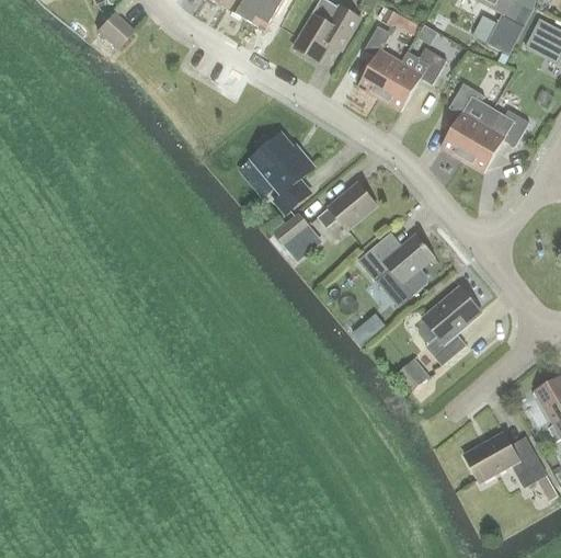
[(226,0),(224,6),(243,18),(253,0),(226,0)]
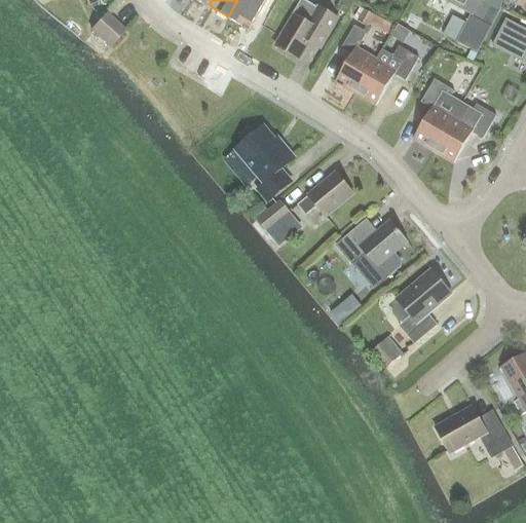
[(237,0),(228,16),(248,28),(263,0),(237,0)]
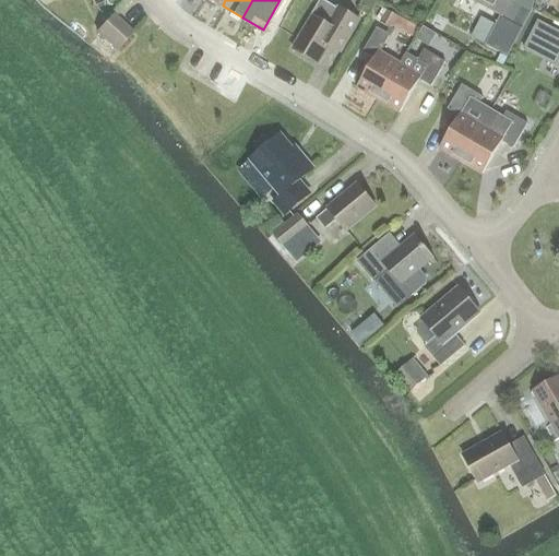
[(359,0),(356,7),(366,12),(372,1),(370,0),(359,0)]
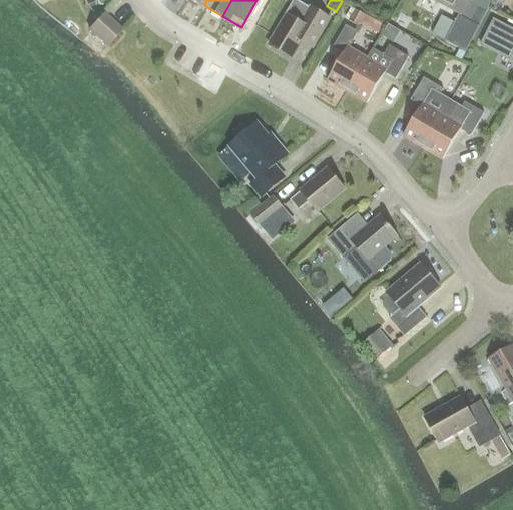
[(439,0),(460,10),(450,32),(463,38),(480,5),(482,0),(439,0)]
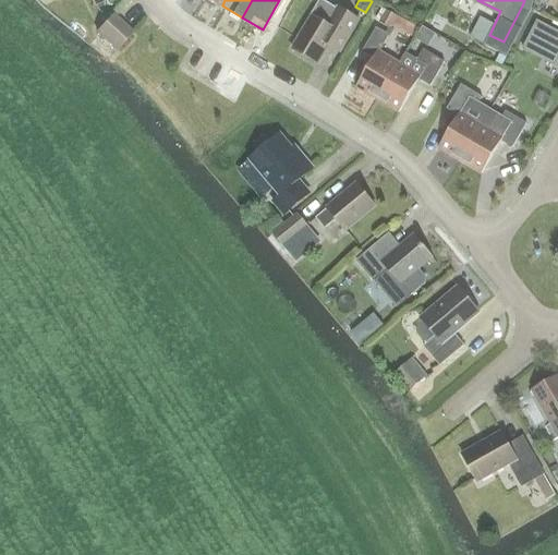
[(343,41),(359,17),(337,4),(327,22),(312,13),(292,47),(316,61),(332,35),(343,41)]
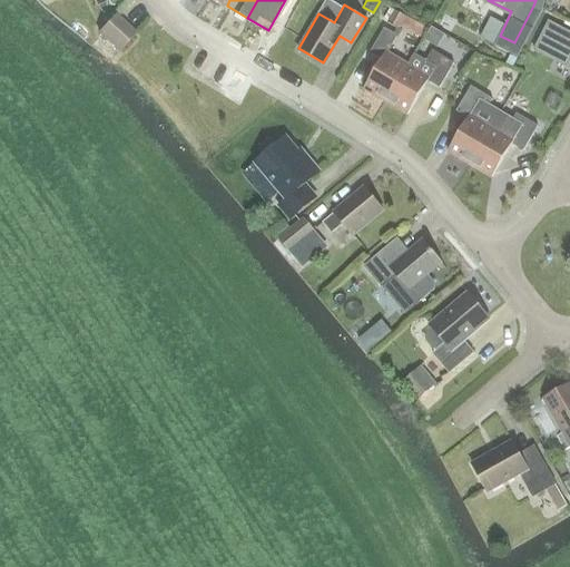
[(428,26),(393,8),(386,20),(400,27),(401,26),(422,37),(428,26)]
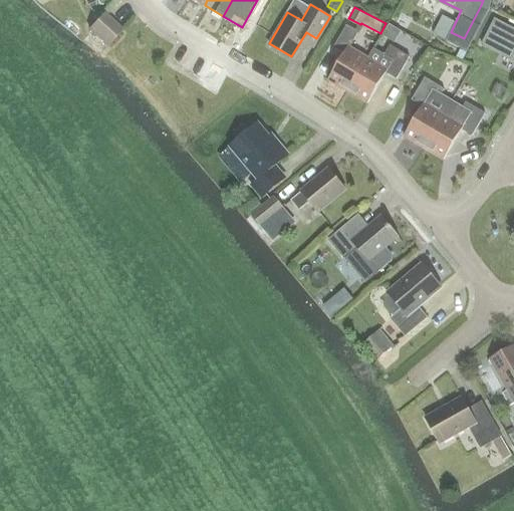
[(105,44),(120,28),(103,11),(88,27),(105,44)]
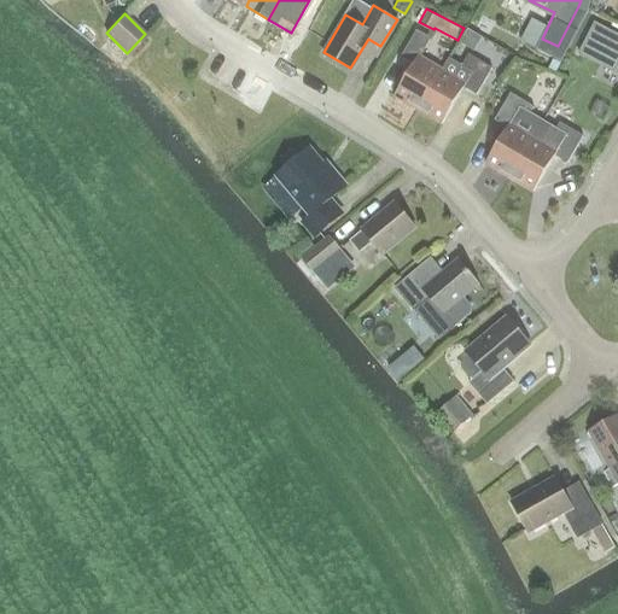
[(617,33),(594,21),(578,51),(579,51),(587,39),(617,54),(617,33)]
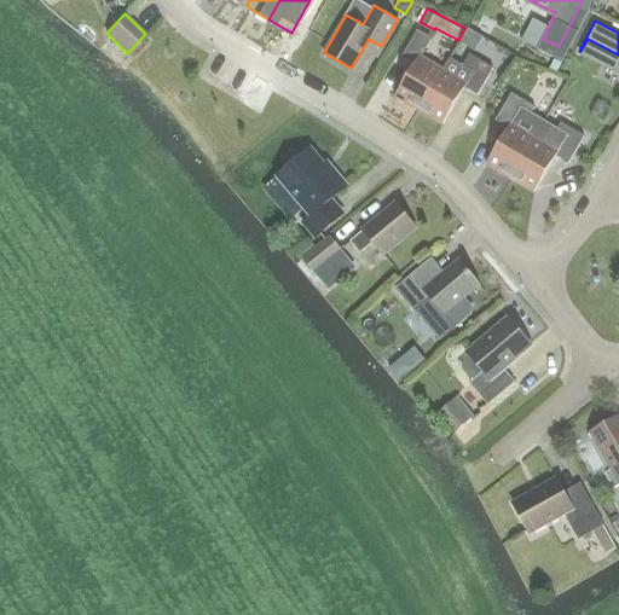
[(418,108),(443,68),(421,54),(432,36),(417,27),(401,54),(414,62),(394,93),(418,108)]
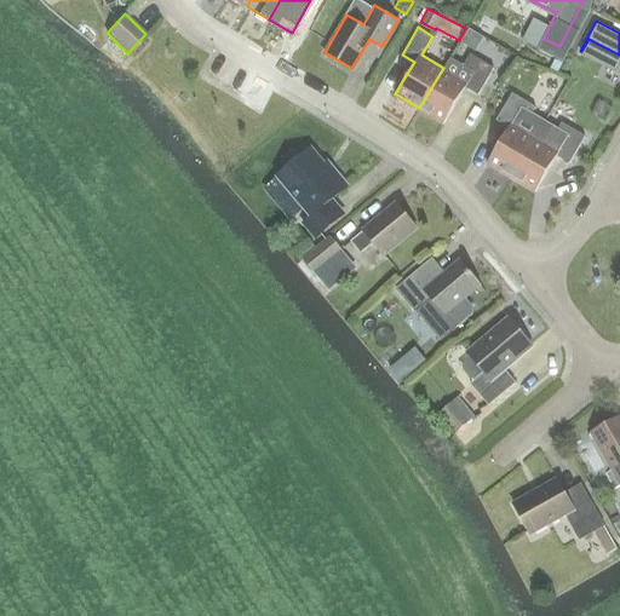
[(457,75),(443,68),(419,108),(443,122),(465,85),(477,93),(493,65),(470,52),(457,75)]
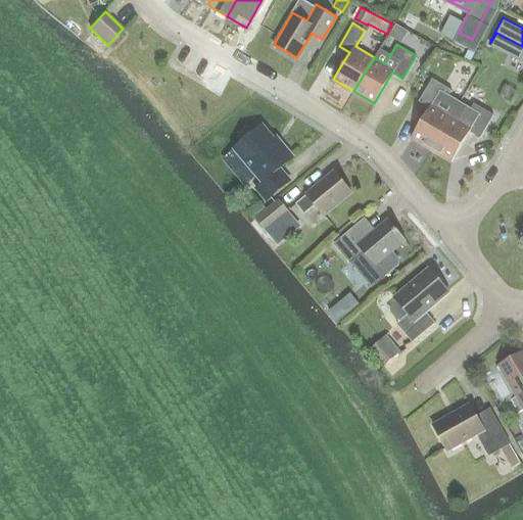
[(470,59),(474,51),(468,48),(464,55),(470,59)]
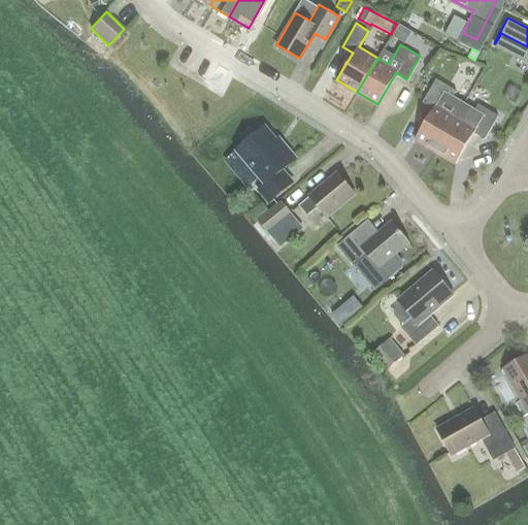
[(434,151),(455,116),(444,108),(456,89),(436,77),(422,100),(433,106),(415,138),(434,151)]
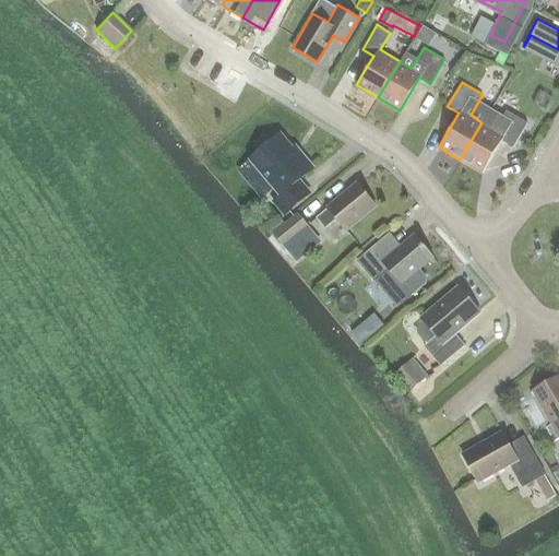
[(494,129),(482,122),(460,160),(482,172),(501,139),(512,145),(527,120),(506,108),(494,129)]
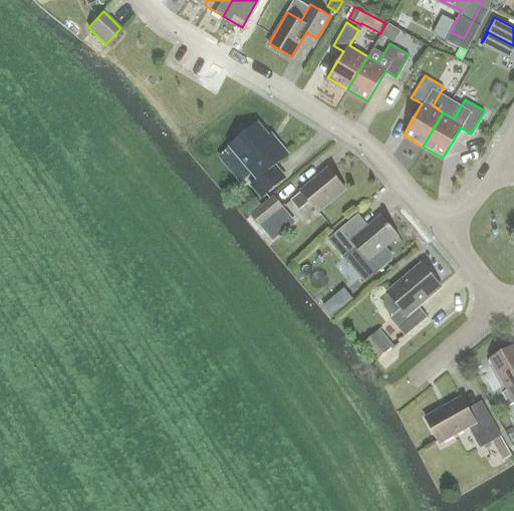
[(274,164),(287,153),(275,139),(273,141),(257,121),(230,144),(258,177),(251,182),(262,195),(284,176),(274,164)]
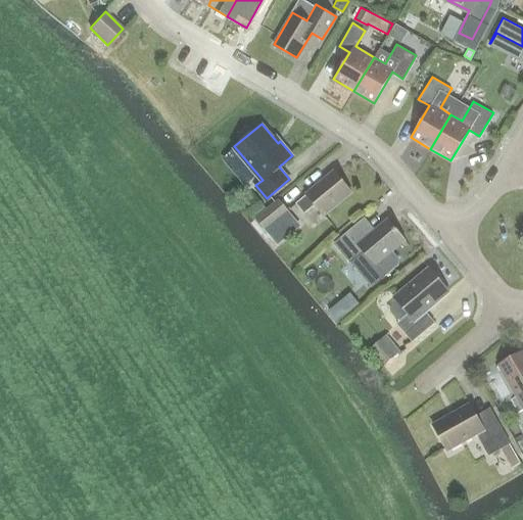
[(350,190),(334,170),(305,193),(295,202),(303,211),(314,203),(323,214),(350,190)]
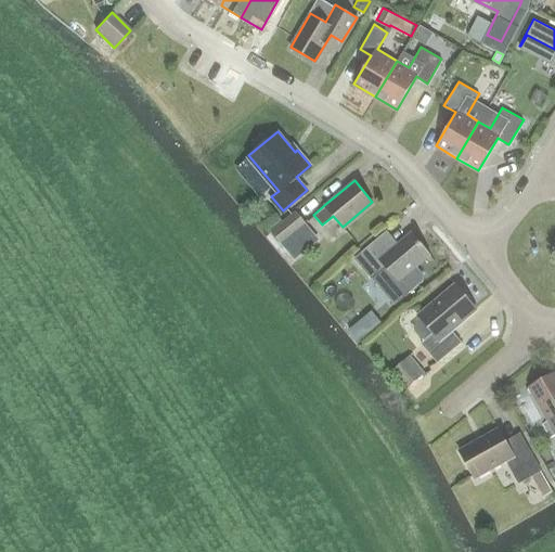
[(280,218),(267,203),(254,213),(268,229),(280,218)]
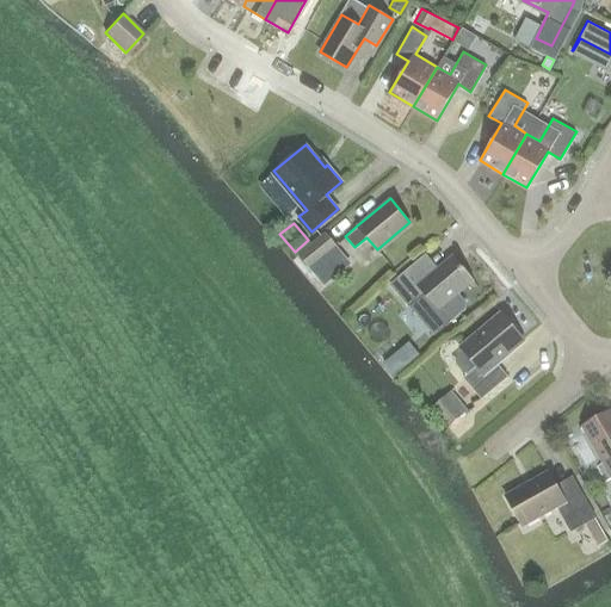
[(338,246),(323,229),(296,253),(310,270),(338,246)]
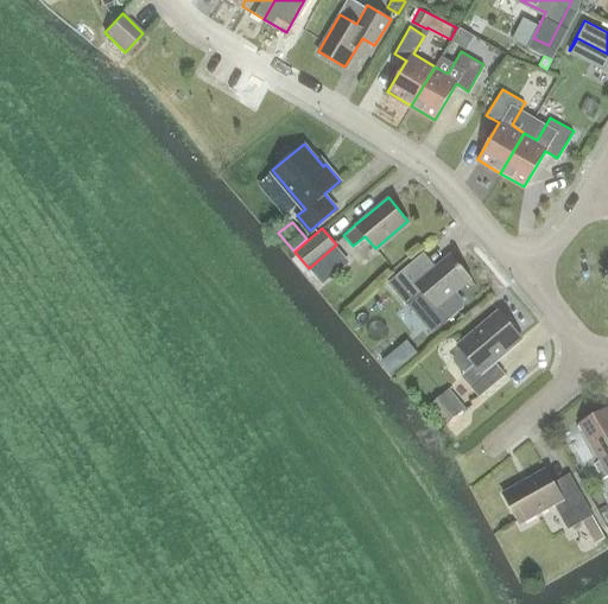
[(470,277),(450,253),(425,273),(413,259),(388,280),(406,303),(422,290),(447,318),(462,305),(463,299),(455,288),(470,277)]
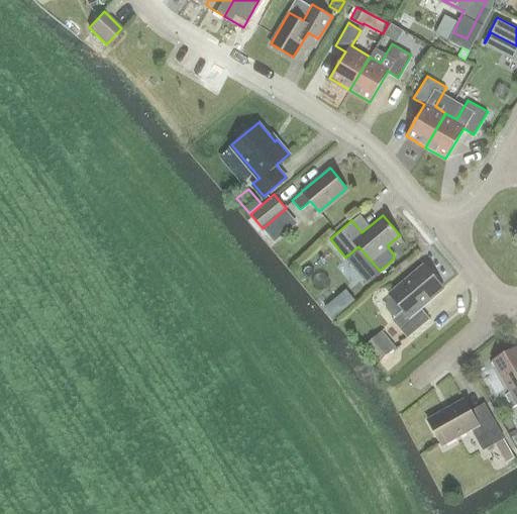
[(442,287),(423,264),(390,292),(403,308),(392,318),(407,335),(429,317),(420,306),(442,287)]
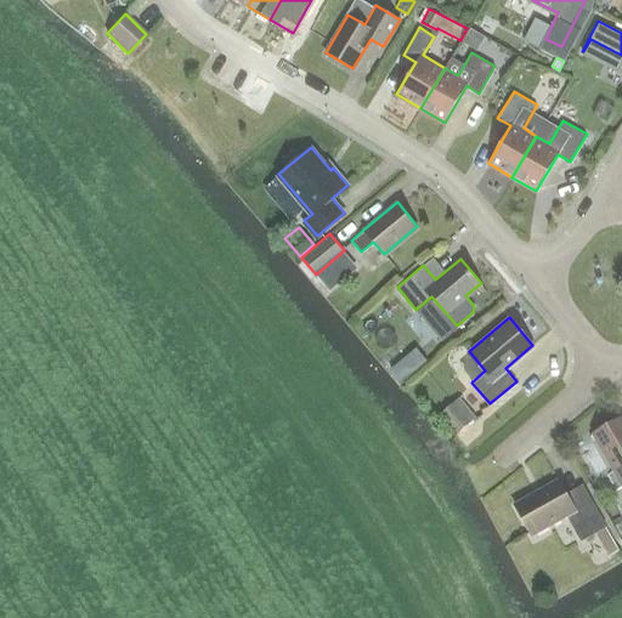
[(416,368),(427,358),(417,347),(406,356),(416,368)]
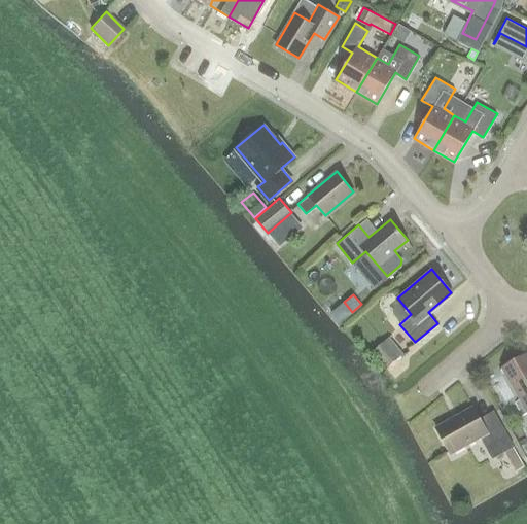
[(398,356),(385,339),(373,348),(387,365),(398,356)]
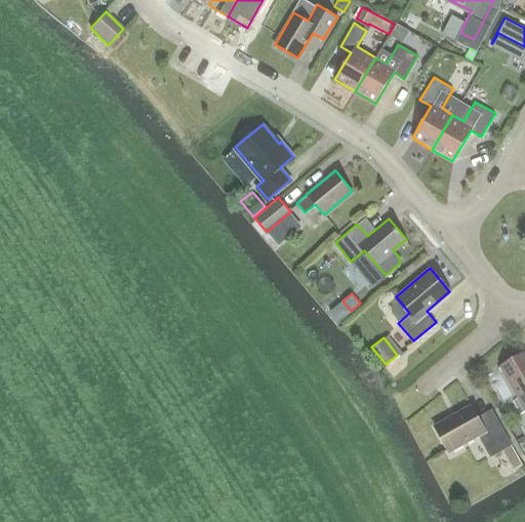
[(524,352),(524,351),(500,364),(518,395),(513,399),(520,412),(524,408),(524,352)]
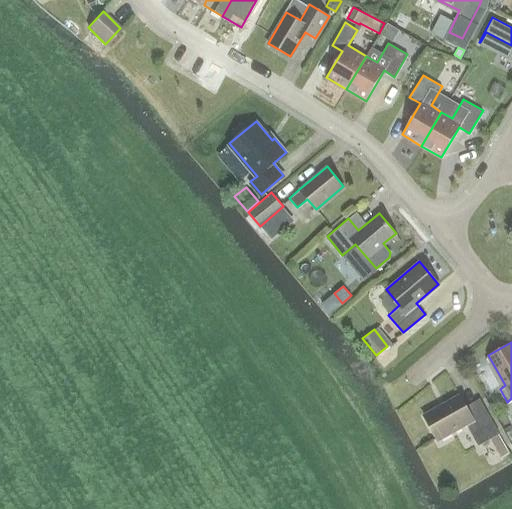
[(459,394),(423,414),(437,438),(466,422),(478,443),(490,436),(498,432),(482,404),(469,411),(459,394)]
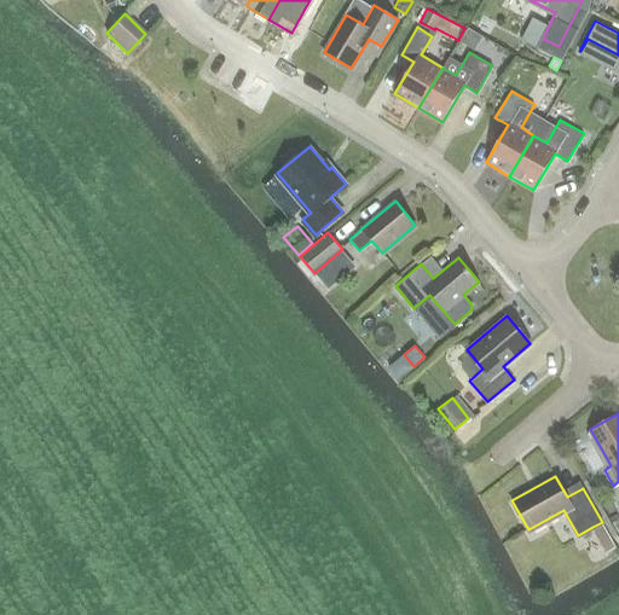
[(602,522),(593,527),(606,551),(614,546),(602,522)]
